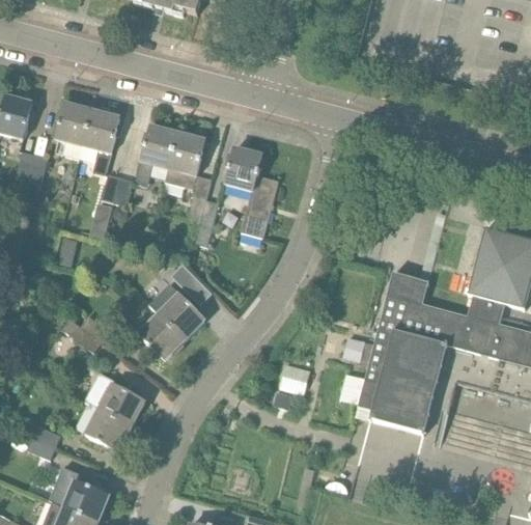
[(149,0),(154,1),(152,6),(165,9),(166,4),(197,12),(200,0),(149,0)]
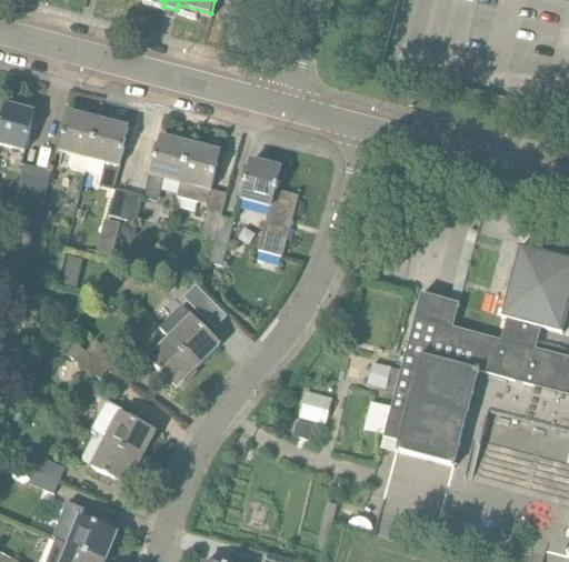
[(6,101),(0,120),(0,141),(25,149),(35,109),(6,101)]
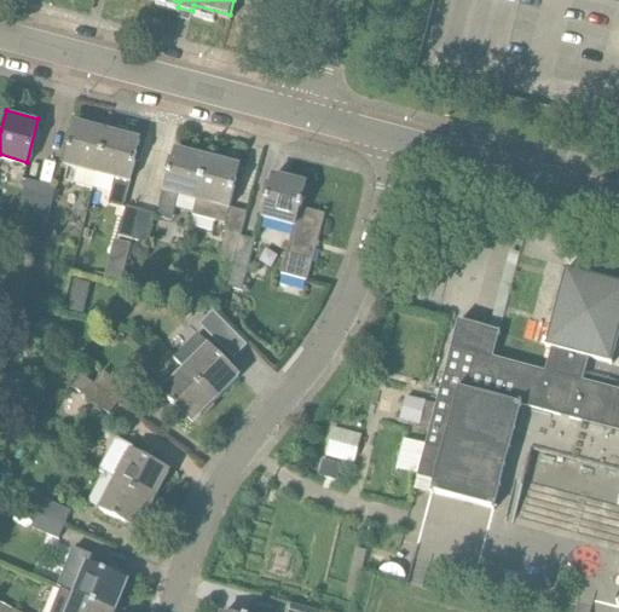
[(65,162),(97,171),(108,127),(76,119),(65,162)]
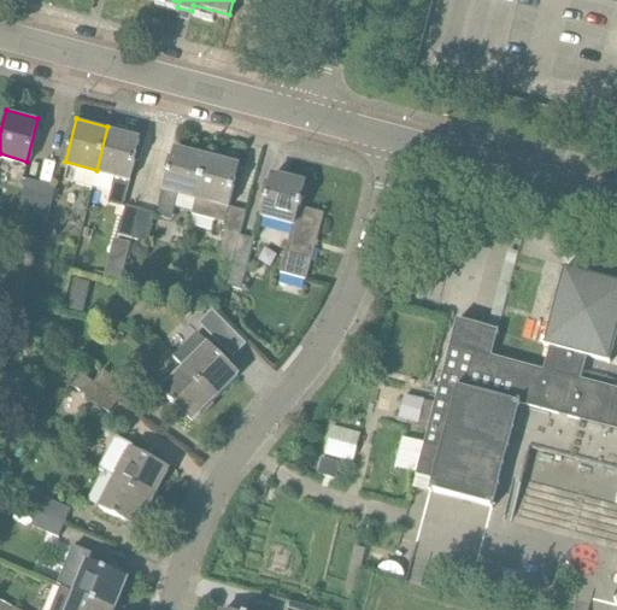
[(107,127),(97,170),(115,175),(109,198),(123,203),(129,179),(128,179),(140,134),(107,127)]
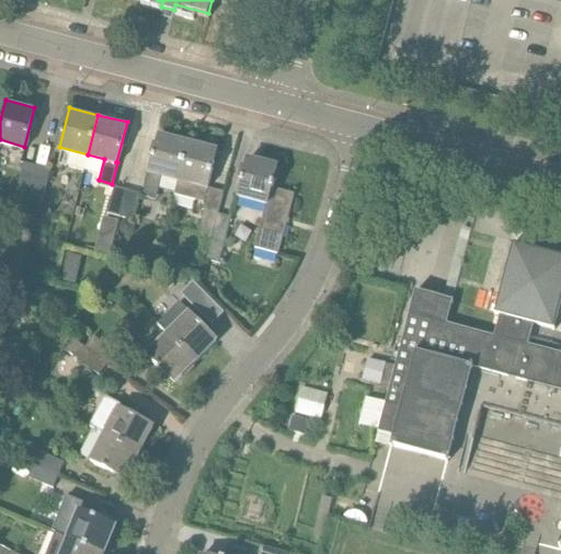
[(161,174),(178,177),(189,138),(160,130),(142,192),(156,196),(161,174)]
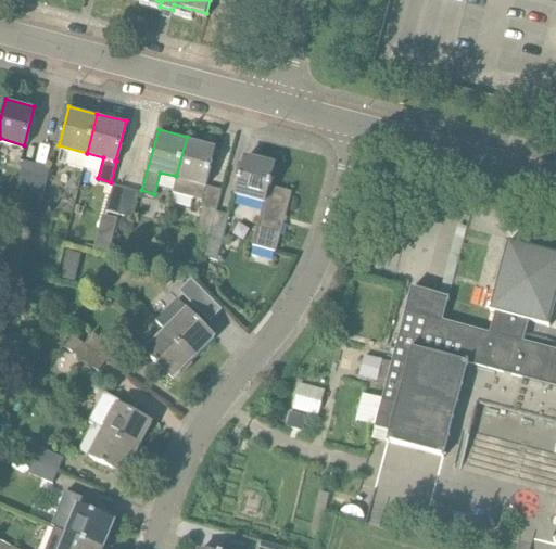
[(187,137),(176,176),(173,188),(202,195),(200,203),(203,204),(196,230),(209,233),(216,207),(222,186),(205,181),(215,144),(187,137)]
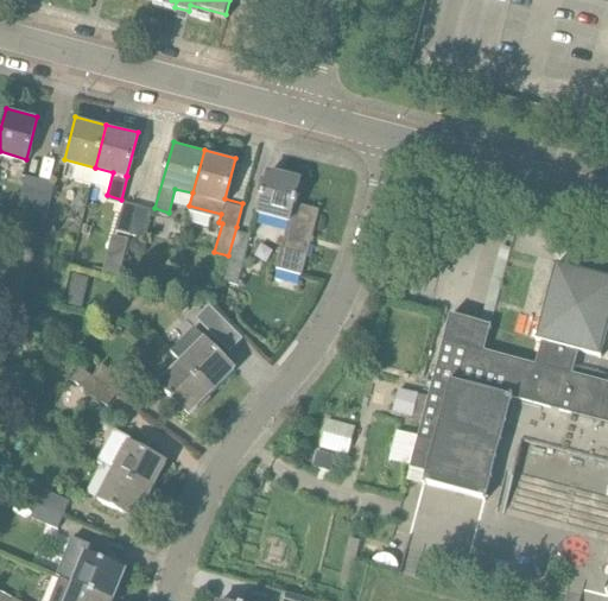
[(258,210),(287,217),(296,193),(301,176),(268,168),(265,181),(266,181),(258,210)]
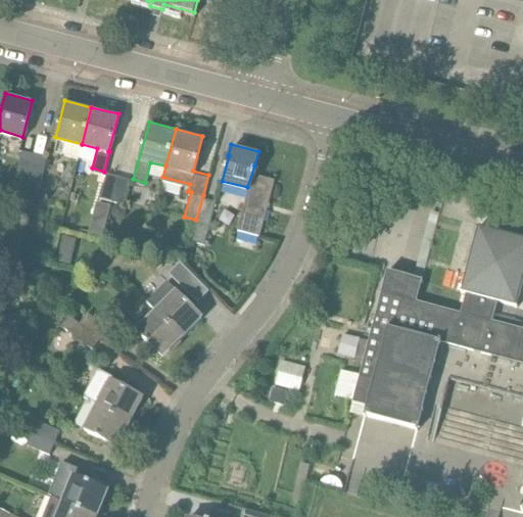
[(15,172),(28,176),(35,150),(22,147),(15,172)]
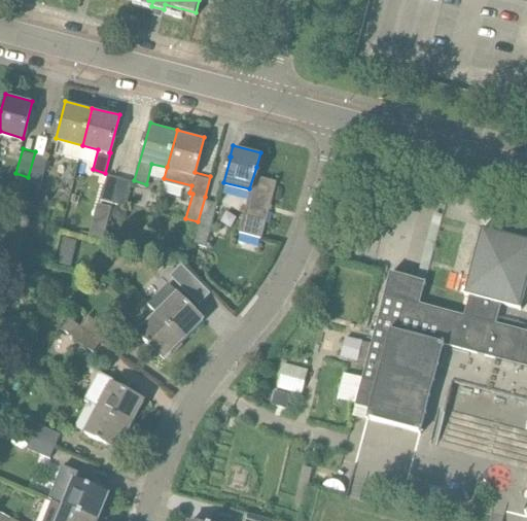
[(40,180),(41,180),(47,154),(35,151),(28,177),(26,187),(38,190),(40,180)]
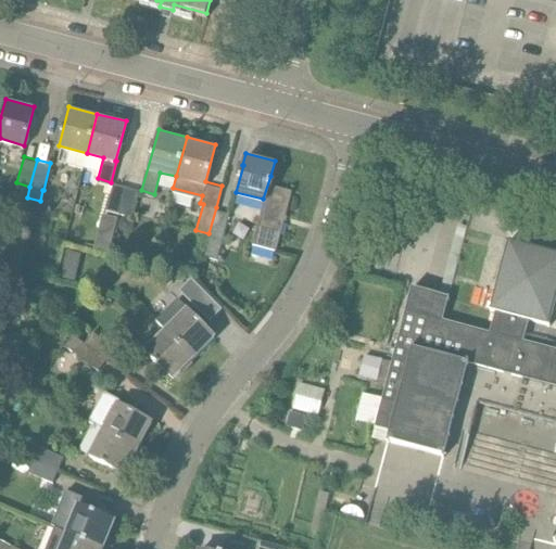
[(270,176),(263,199),(252,241),(276,247),(291,188),(270,182),(273,176),(270,176)]
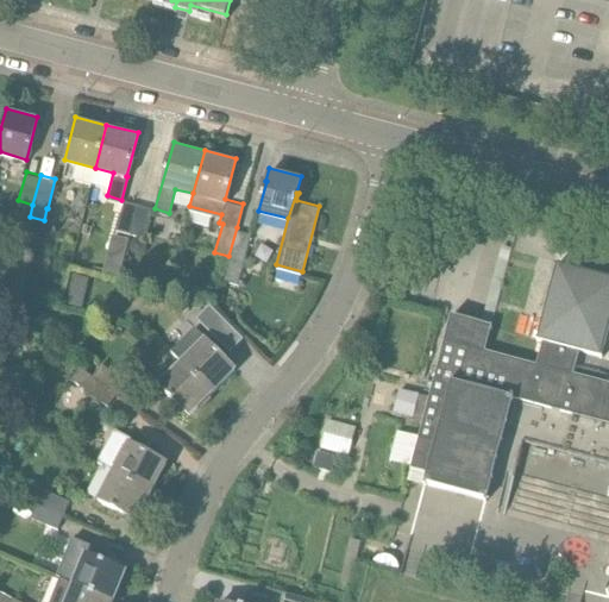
[(117,226),(131,231),(138,201),(124,198),(117,226)]
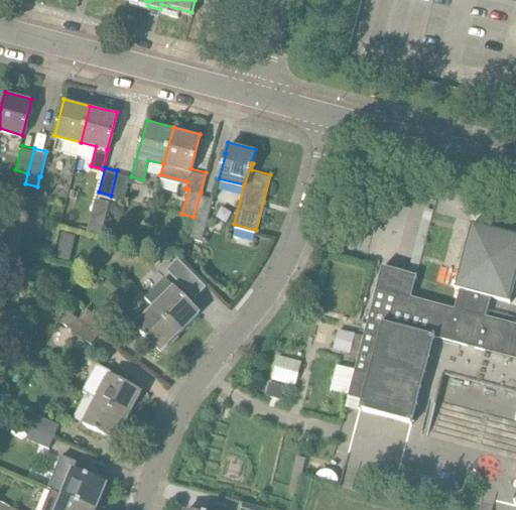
[(111,196),(123,199),(130,173),(117,170),(111,196)]
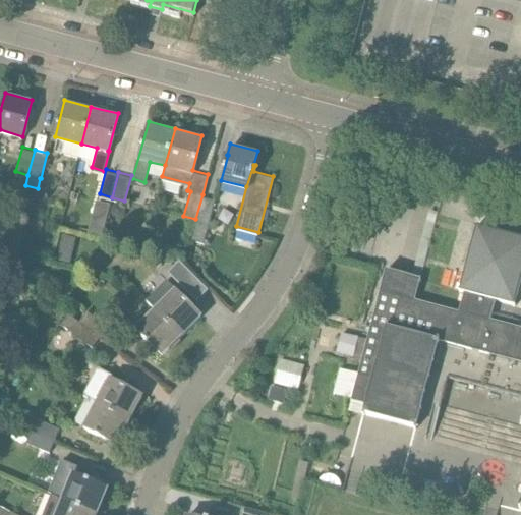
[(203,194),(195,219),(191,237),(204,240),(215,197),(203,194)]
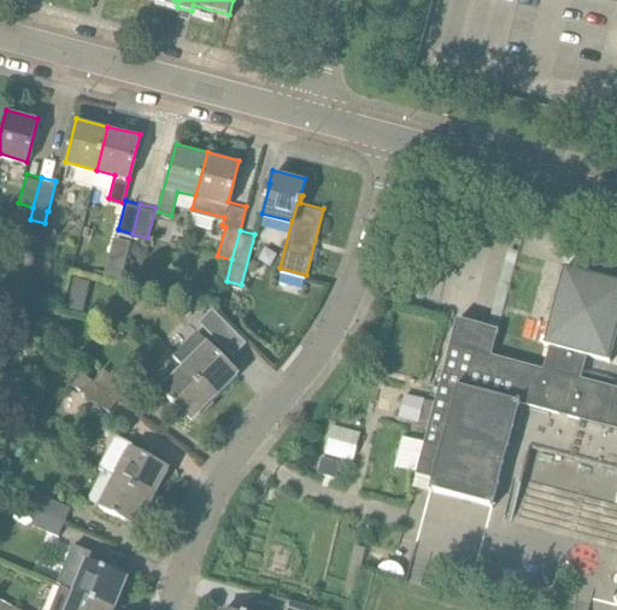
[(440,382),(424,441),(425,441),(425,440),(441,444),(430,482),(430,484),(430,487),(432,487),(433,486),(491,502),(491,503),(492,504),(493,499),(494,500),(519,400),(616,424),(616,592),(616,599),(616,386),(580,376),(586,352),(610,358),(616,329),(616,276),(564,263),(544,340),(550,342),(542,368),(491,355),(498,326),(497,324),(497,326),(458,316),(458,315),(440,382)]
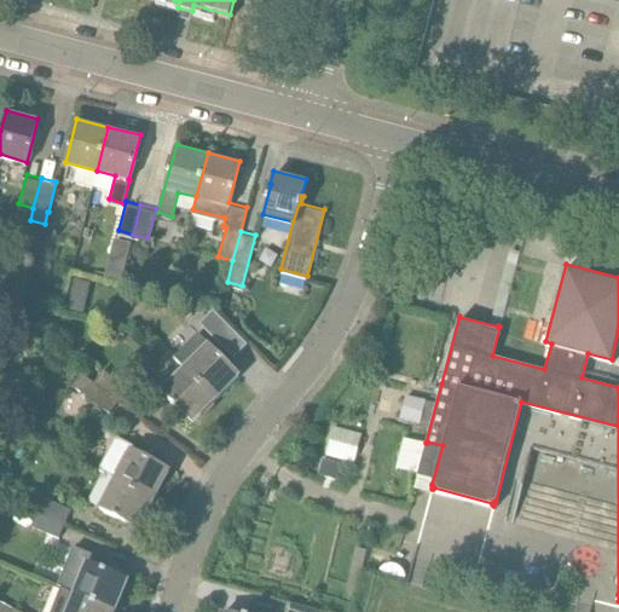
[(231,339),(243,328),(221,306),(209,317),(231,339)]
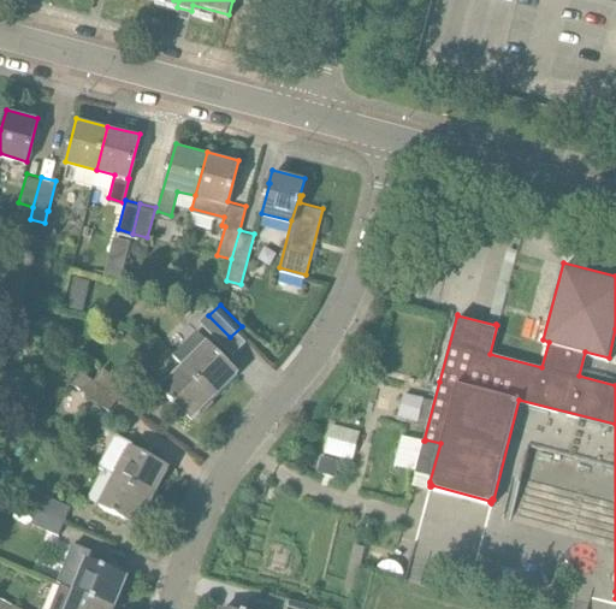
[(175,352),(183,361),(214,392),(238,370),(229,360),(229,359),(199,329),(175,352)]
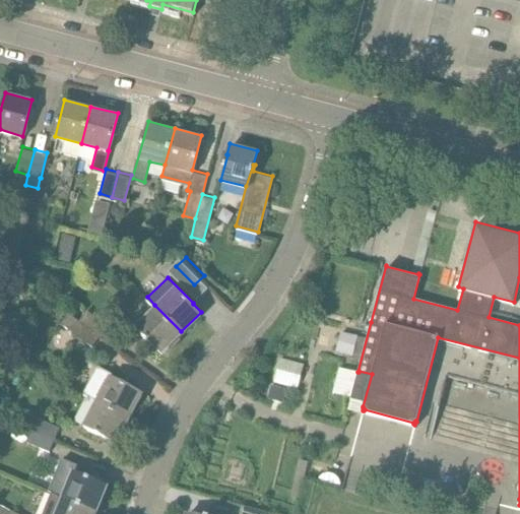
[(161,350),(181,331),(154,305),(135,324),(152,342),(153,342),(161,350)]
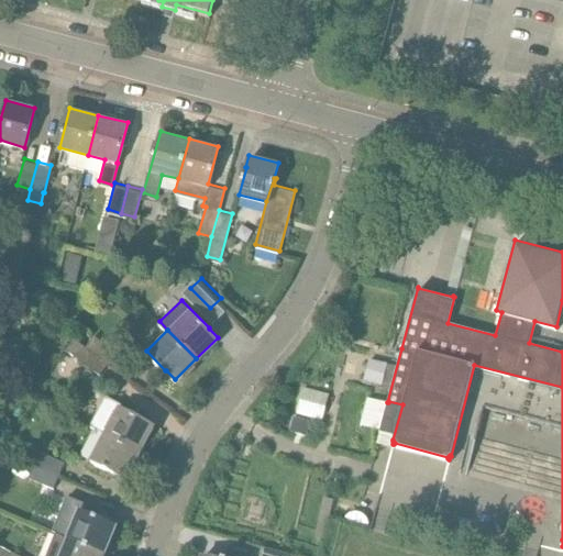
[(100,371),(108,359),(86,343),(85,345),(74,337),(66,347),(100,371)]
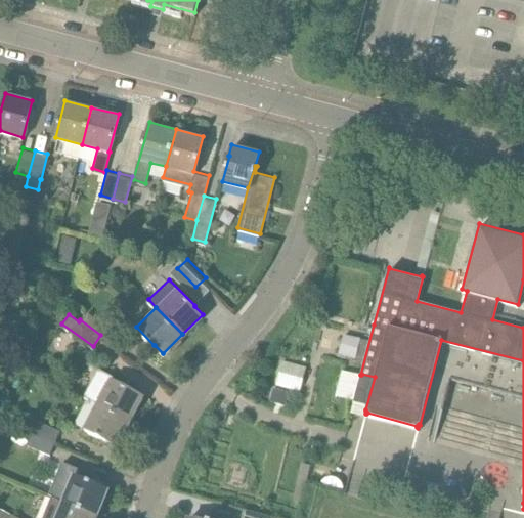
[(304,385),(309,359),(285,355),(280,380),(304,385)]
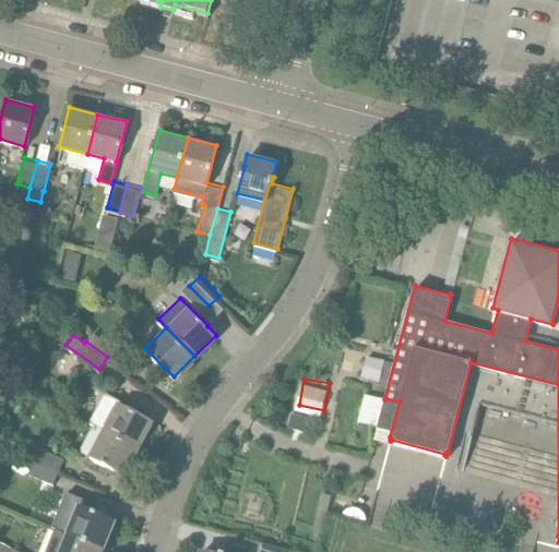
[(94,422),(104,428),(139,446),(153,421),(142,415),(142,414),(118,400),(114,409),(104,405),(94,422)]
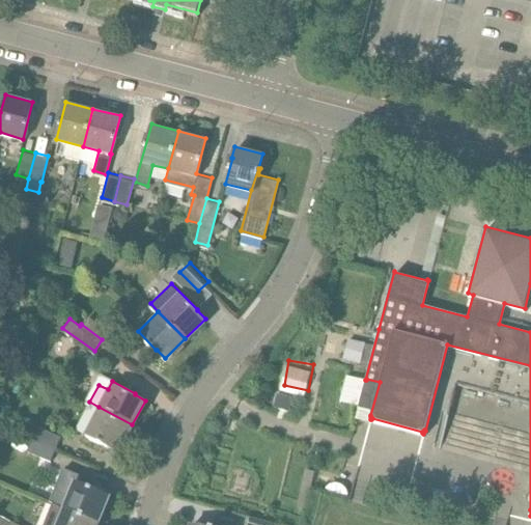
[(132,424),(99,407),(84,433),(108,445),(108,444),(118,449),(132,424)]
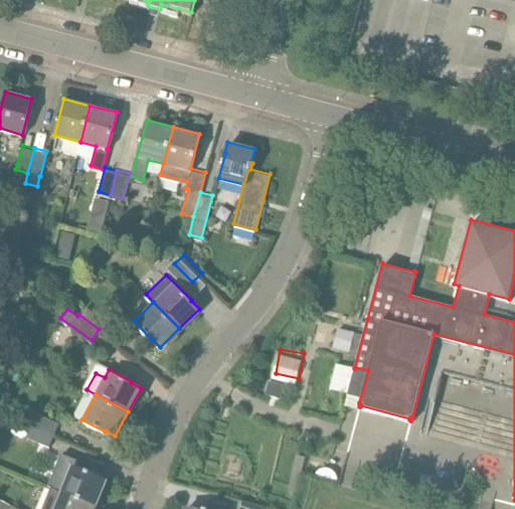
[(30,421),(54,432),(59,420),(35,410),(30,421)]
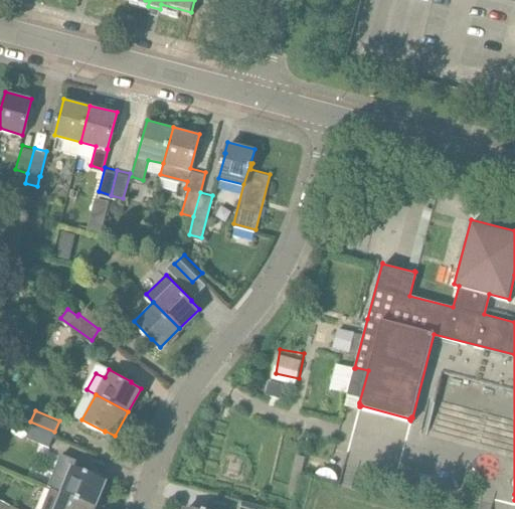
[(25,435),(49,445),(54,432),(30,421),(25,435)]
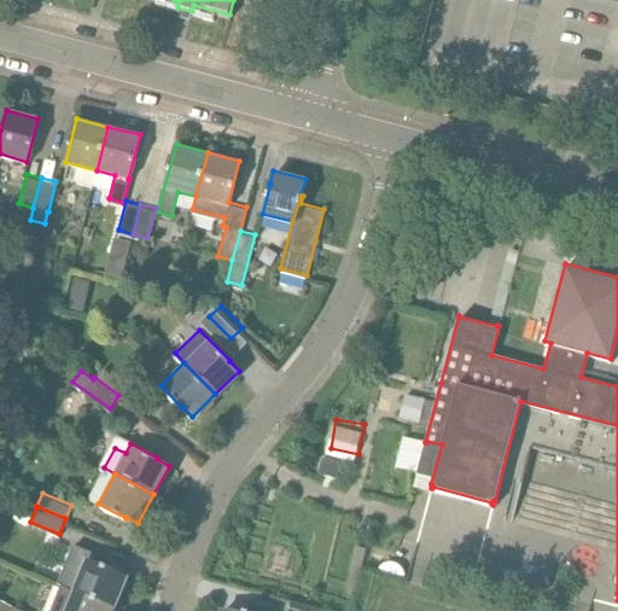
[(74,588),(115,605),(127,575),(115,570),(115,569),(87,557),(74,588)]
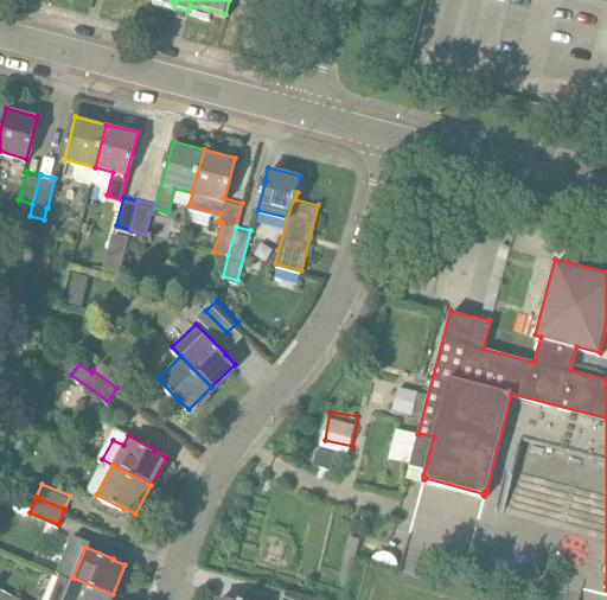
[(110,599),(113,594),(72,578),(63,599),(110,599)]
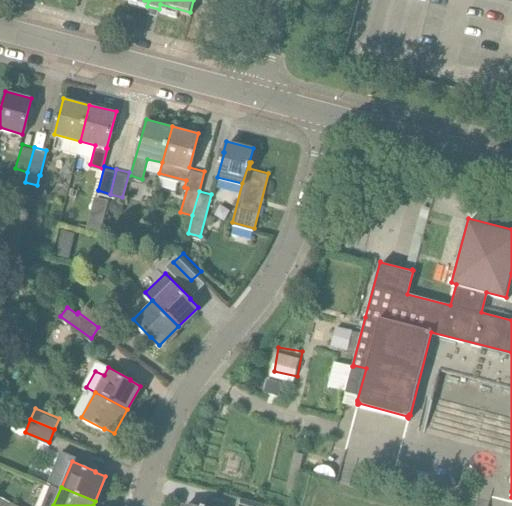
[(234,505),(260,505),(262,501),(238,494),(234,505)]
